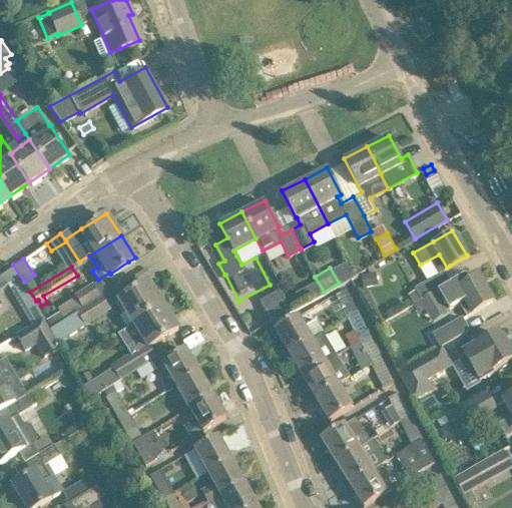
[(416,300),(451,281),(443,269),(426,279),(414,286),(416,288),(411,291),(416,300)]
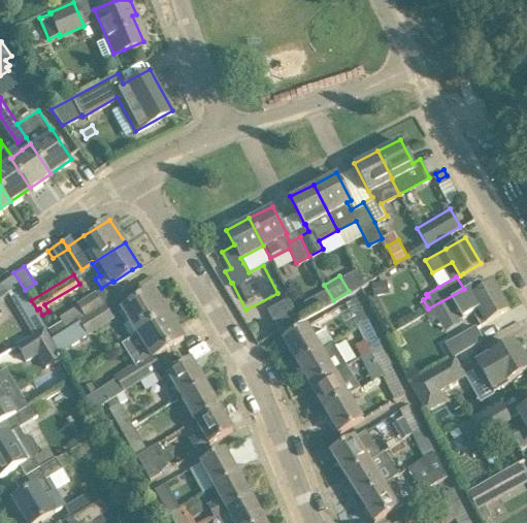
[(387,278),(369,281),(371,294),(388,291),(387,278)]
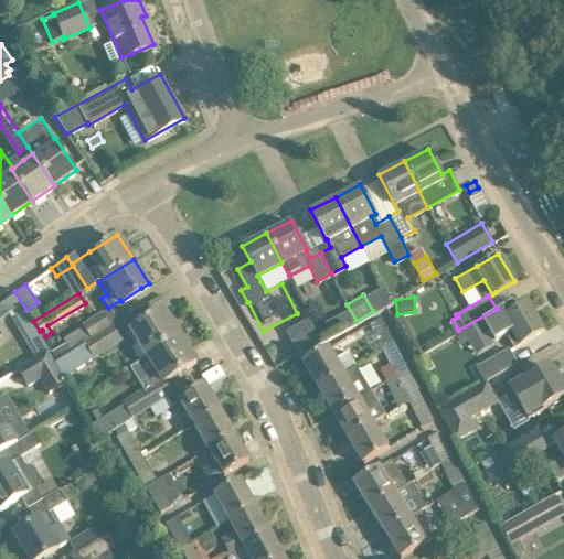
[(520,343),(523,341),(542,330),(527,302),(517,308),(512,300),(497,309),(458,330),(469,350),(474,347),(476,352),(493,341),(492,339),(504,331),(513,345),(519,342),(520,343)]
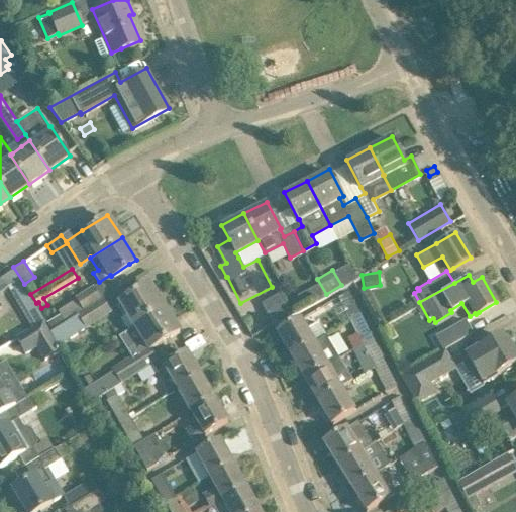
[(134,324),(164,305),(148,282),(119,300),(134,324)]
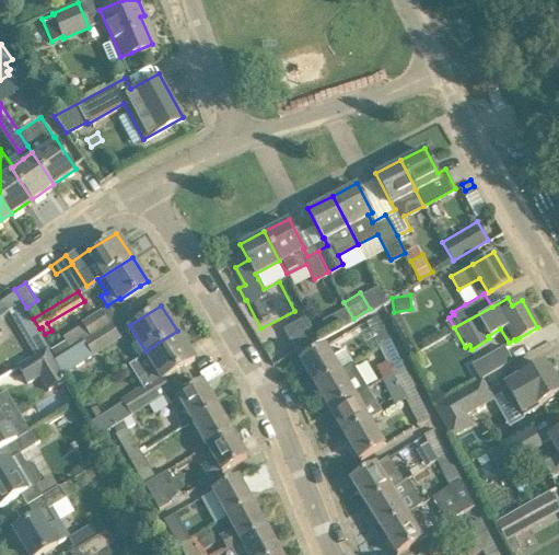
[(56,356),(109,321),(101,307),(81,320),(82,321),(62,334),(65,337),(50,346),(56,356)]
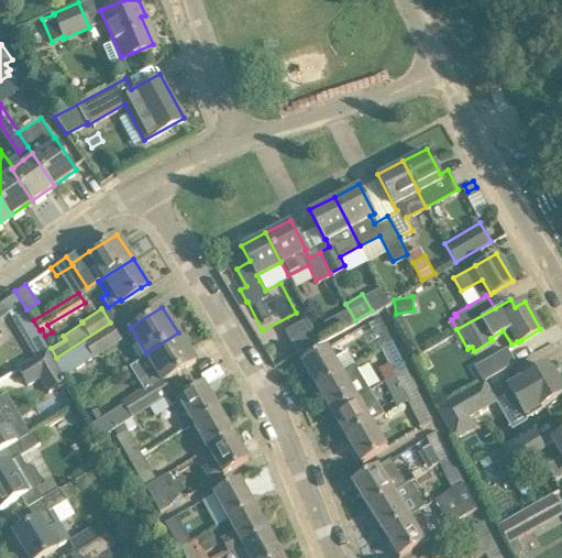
[(373,351),(381,347),(392,341),(379,315),(367,320),(360,325),(373,351)]
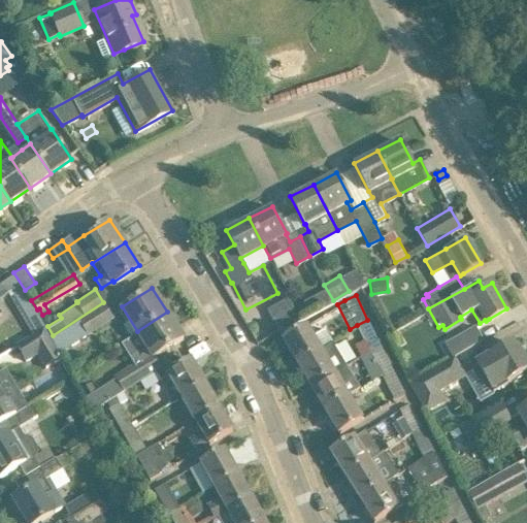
[(298,319),(289,301),(286,296),(266,307),(278,330),(298,319)]
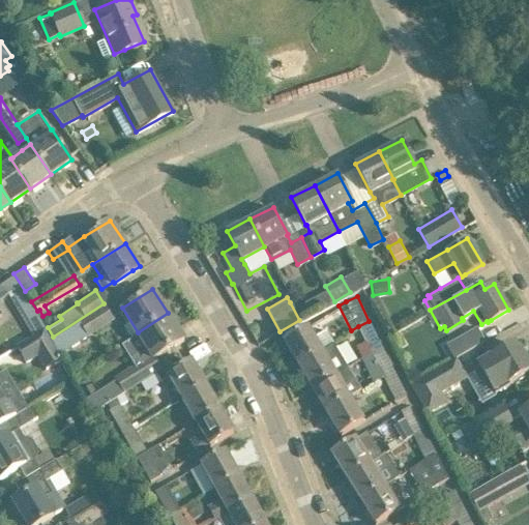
[(299,320),(310,315),(300,297),(290,302),(299,320)]
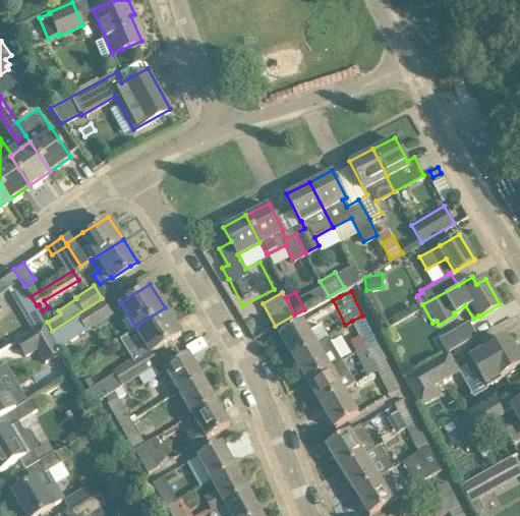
[(69,338),(111,312),(102,298),(52,331),(57,341),(67,335),(69,338)]
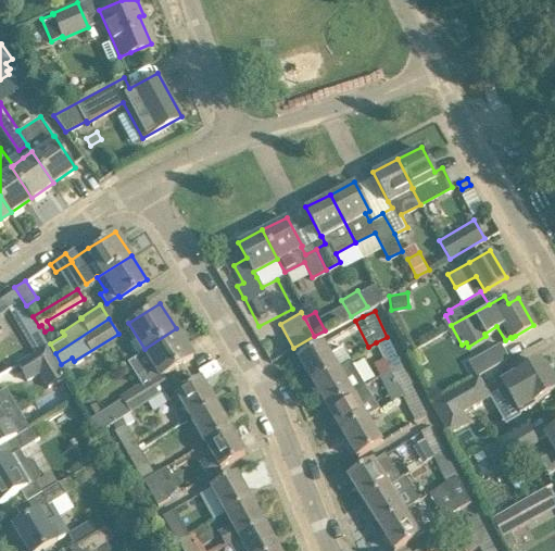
[(162,374),(174,366),(192,354),(176,328),(144,349),(153,362),(136,373),(140,380),(120,393),(123,398),(117,401),(122,407),(110,414),(111,415),(91,428),(93,433),(104,426),(111,422),(130,411),(148,400),(164,388),(169,385),(162,374)]
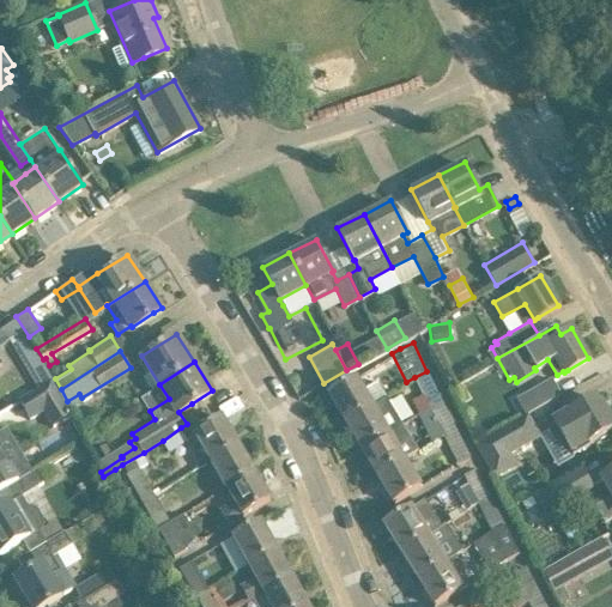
[(373,402),(364,389),(375,382),(367,369),(356,375),(328,392),(345,419),(373,402)]
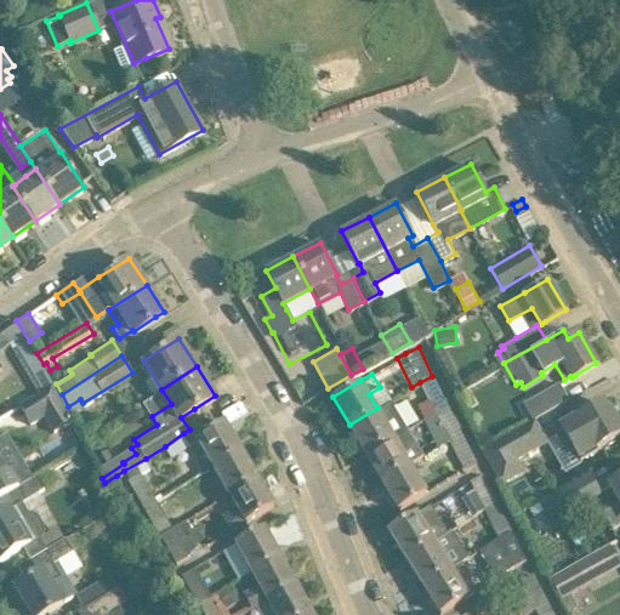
[(447,404),(433,376),(432,376),(420,382),(434,410),(447,404)]
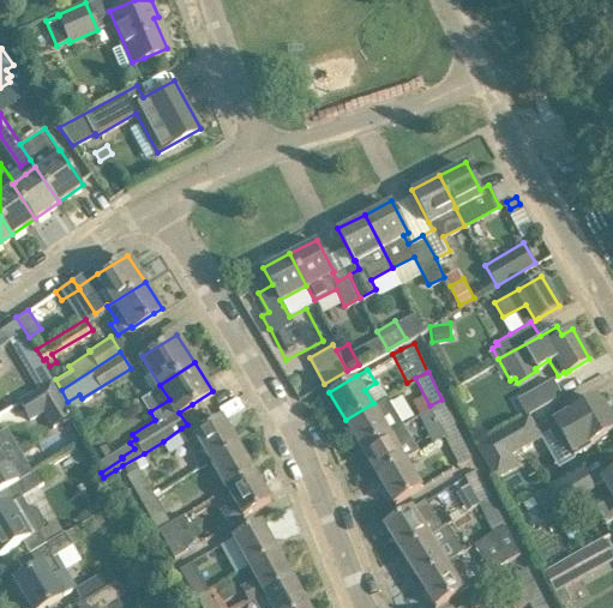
[(526,413),(528,413),(562,392),(552,375),(516,397),(526,413)]
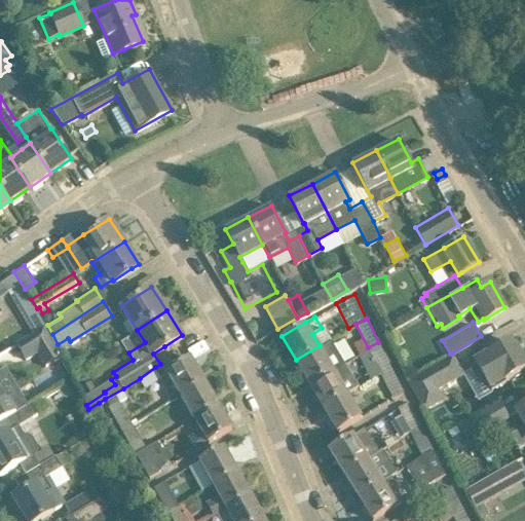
[(44,324),(15,339),(26,358),(37,351),(45,365),(62,355),(44,324)]
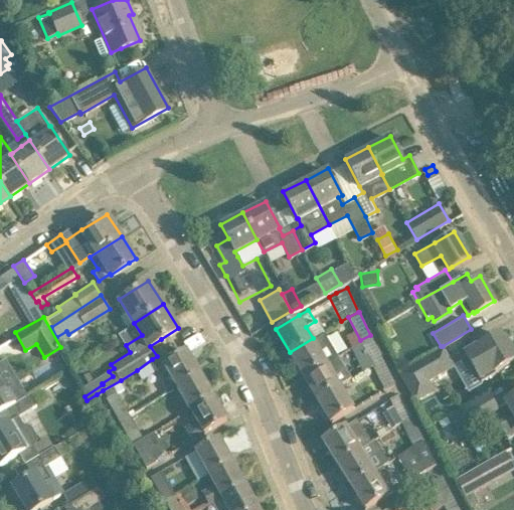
[(325,360),(338,353),(325,331),(313,338),(290,352),(303,374),(326,361),(325,360)]
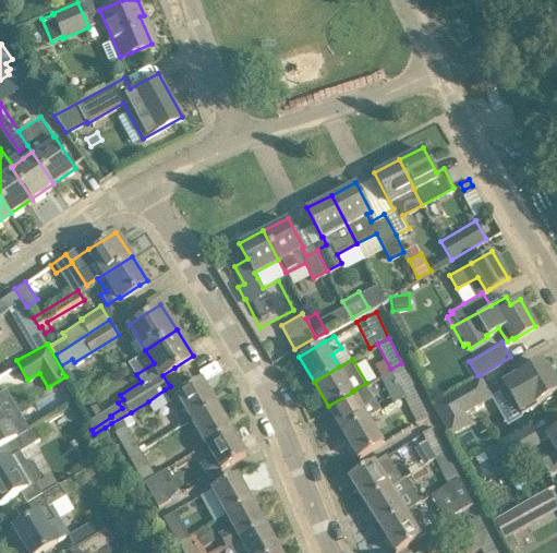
[(548,372),(541,360),(504,382),(520,409),(556,387),(556,386),(556,385),(556,377),(553,369),(548,372)]
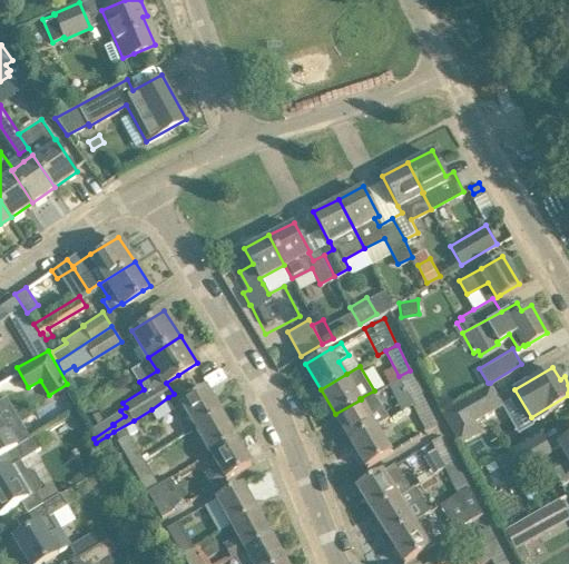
[(423,396),(414,377),(410,370),(399,376),(402,384),(393,387),(402,407),(412,403),(423,396)]
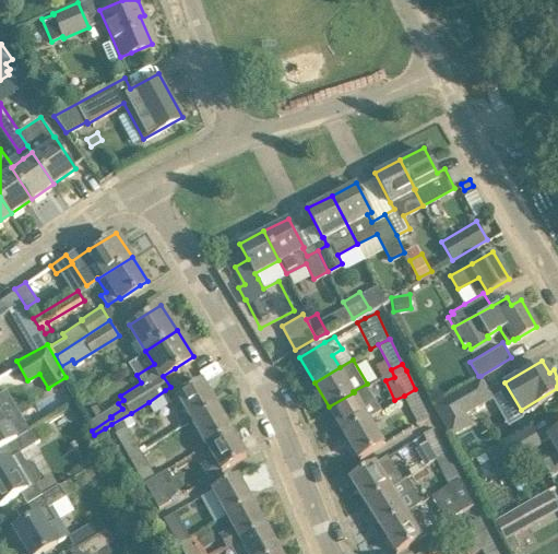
[(472,422),(465,412),(493,396),(481,376),(478,376),(432,403),(451,435),(472,422)]
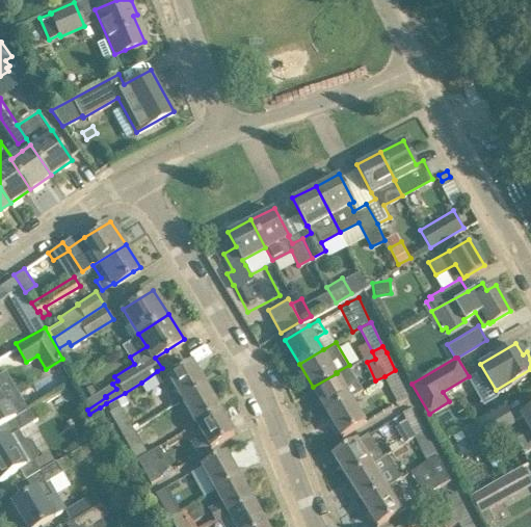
[(182,398),(207,384),(192,360),(168,374),(182,398)]
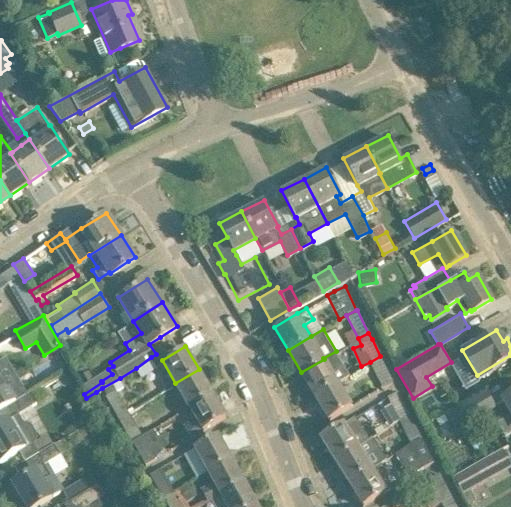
[(337,381),(349,374),(336,351),(323,358),(324,359),(301,372),(314,395),(337,381)]
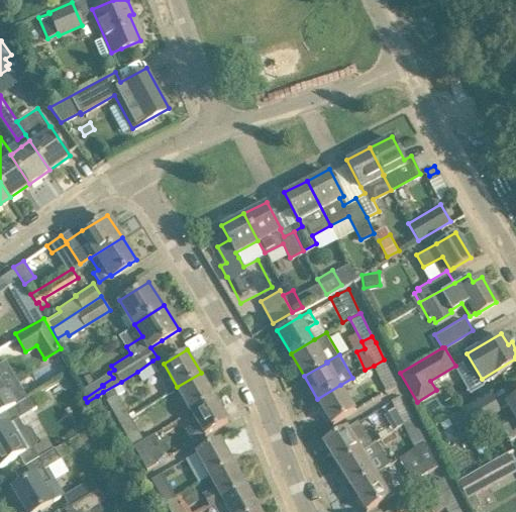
[(396,384),(387,367),(384,360),(374,366),(386,389),(396,384)]
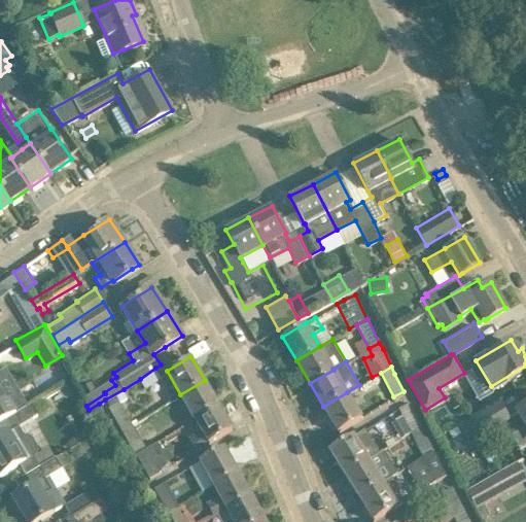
[(145,386),(162,376),(155,368),(140,379),(145,386)]
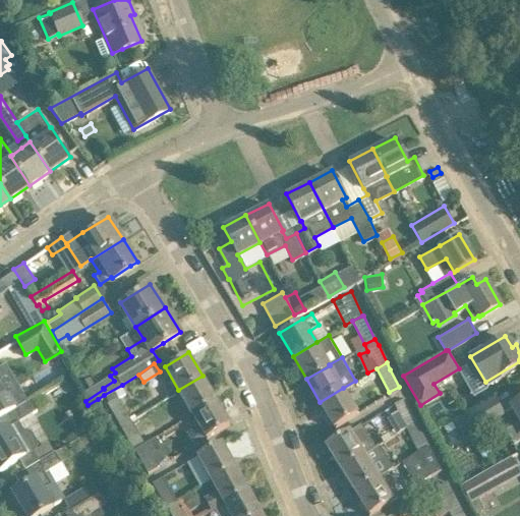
[(90,376),(84,379),(89,387),(95,384),(90,376)]
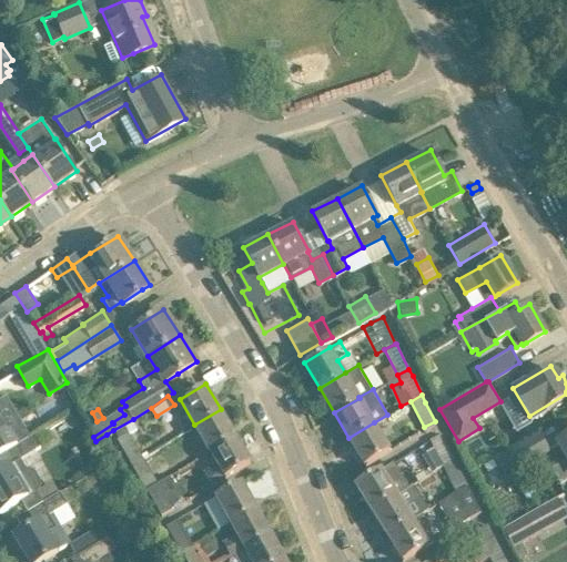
[(209,449),(235,435),(221,409),(194,425),(209,449)]
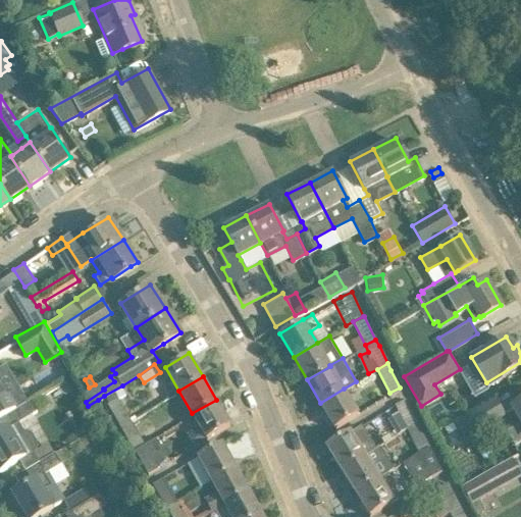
[(0,414),(14,406),(8,395),(6,396),(0,385),(0,414)]
